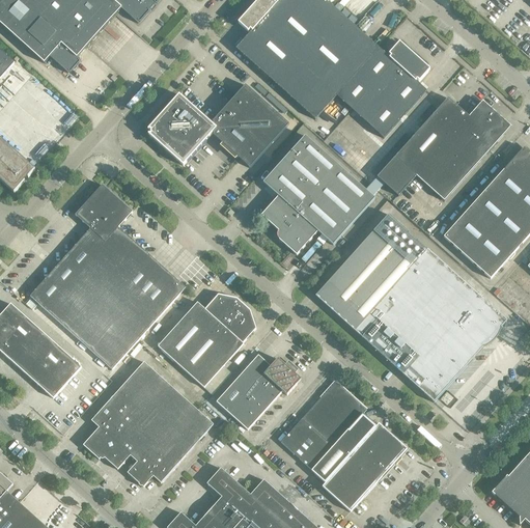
[(0,22),(44,61),(49,55),(67,72),(80,58),(77,55),(120,6),(137,21),(155,0),(0,0),(0,22)]
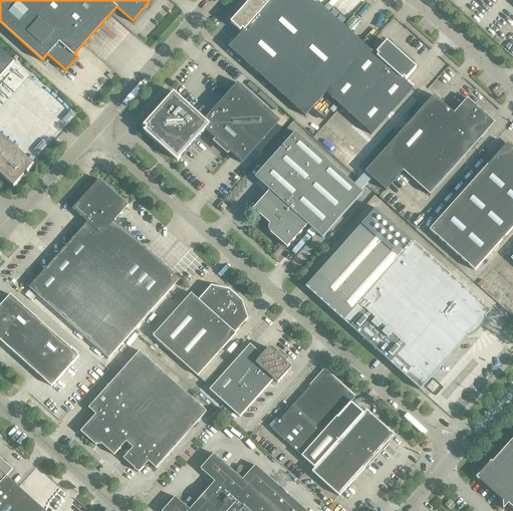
[(412,85),(402,76),(403,74),(405,76),(416,65),(386,38),(375,50),(377,52),(376,53),(316,0),(319,0),(247,0),(230,20),(239,29),(241,26),(243,28),(227,45),(304,113),(324,90),(370,132),(412,85)]
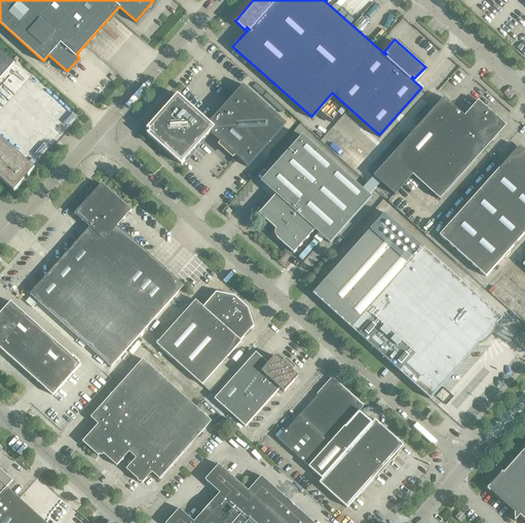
[(0,177),(13,189),(34,166),(0,136),(0,75),(13,60),(0,47),(0,177)]
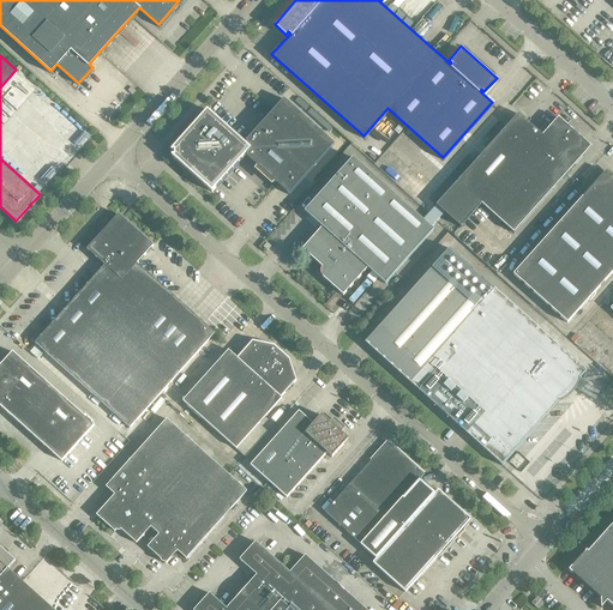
[(288,192),(334,142),(283,96),(245,138),(246,139),(245,142),(206,107),(170,148),(170,153),(211,189),(245,151),(247,152),(246,153),(288,192)]
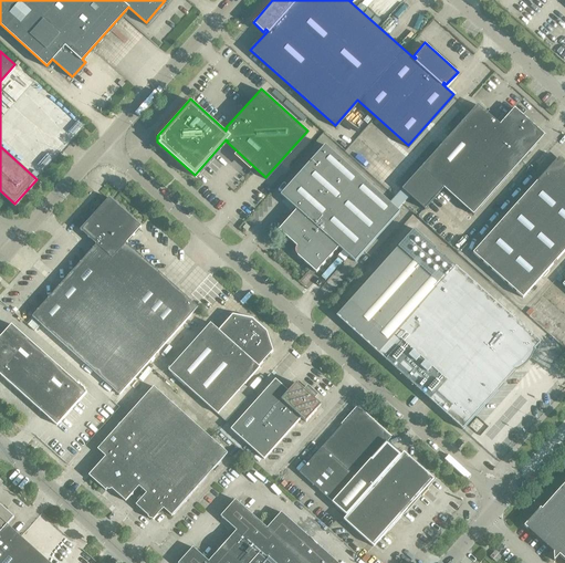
[(472,212),(544,133),(513,105),(499,122),(477,102),(420,165),(472,212)]
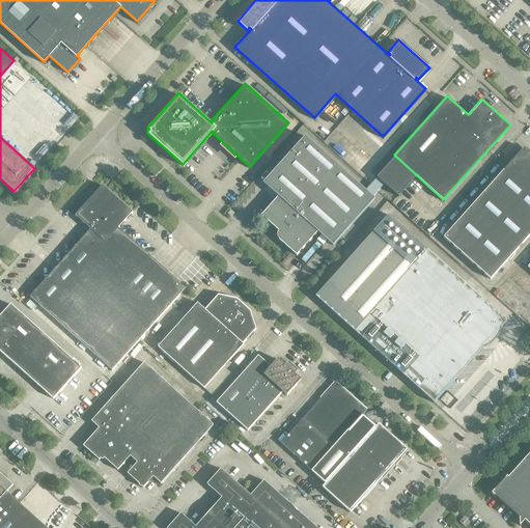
[(332,243),(374,196),(304,134),(262,181),(277,194),(260,213),(277,228),(277,230),(276,231),(276,233),(276,234),(277,235),(278,238),(296,253),(317,229),(332,243)]
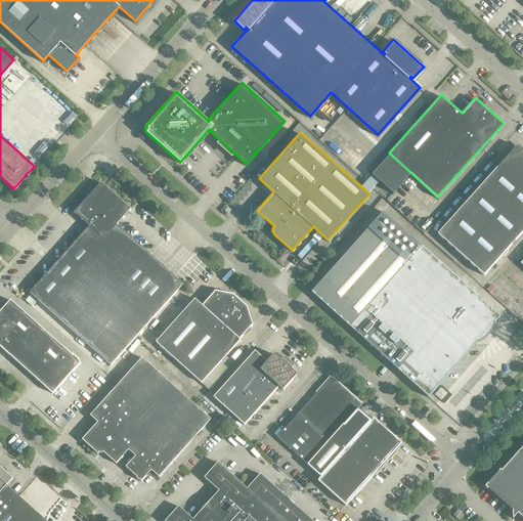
[(483,273),(522,228),(522,149),(516,143),(437,231),(483,273)]
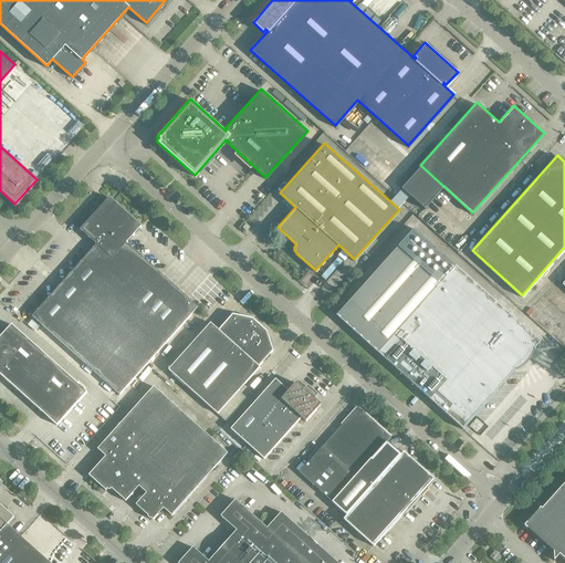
[(125,240),(140,223),(108,195),(80,227),(95,242),(31,313),(118,392),(197,304),(125,240)]
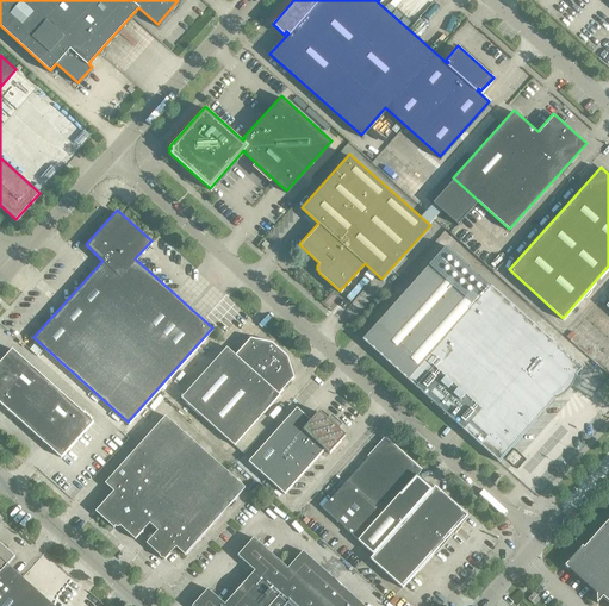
[(446,244),(361,337),(498,458),(554,395),(558,394),(563,392),(565,389),(569,386),(570,383),(575,376),(575,374),(582,366),(446,244)]
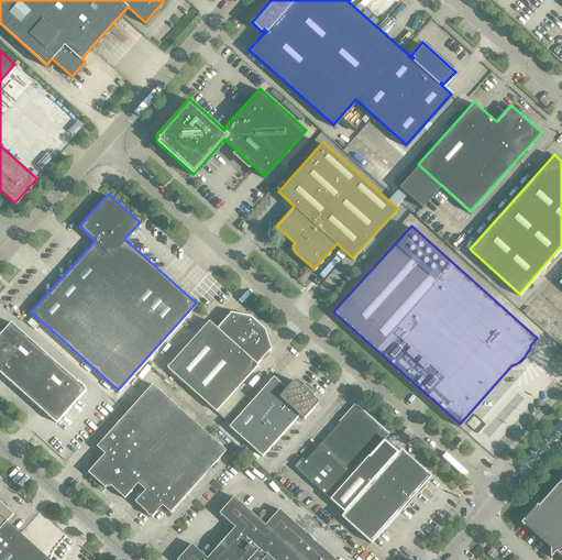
[(256,362),(271,347),(264,327),(250,315),(231,310),(217,326),(208,318),(166,365),(216,409),(257,363),(256,362)]
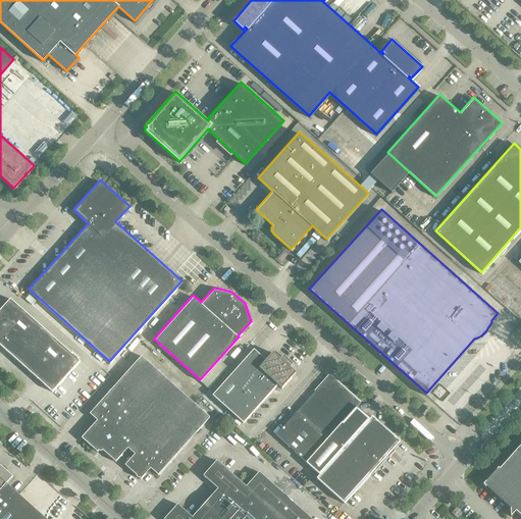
[(0,343),(52,390),(80,359),(9,297),(0,307),(0,343)]
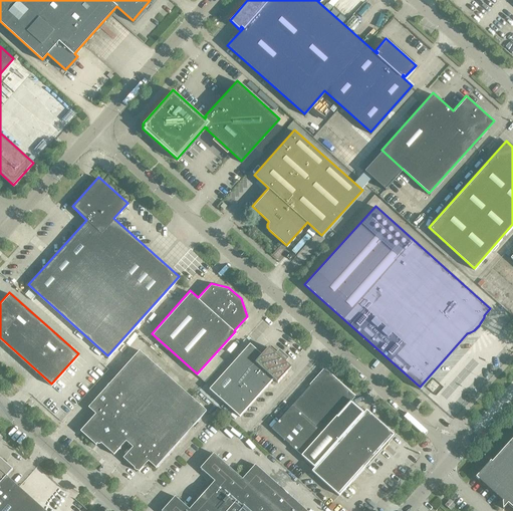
[(209,388),(221,399),(239,415),(273,376),(277,380),(286,369),(286,361),(273,349),(264,349),(261,352),(249,341),(209,388)]
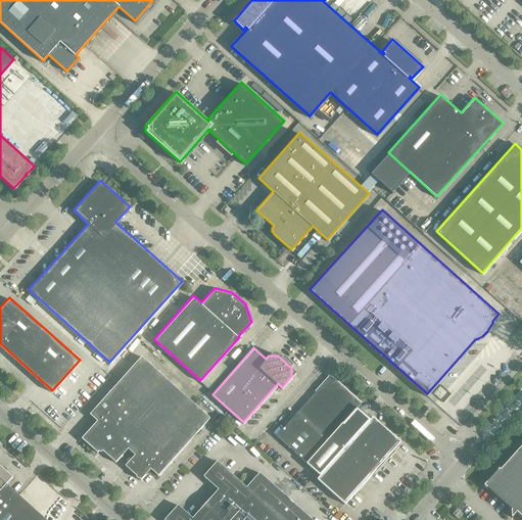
[(157,474),(209,416),(141,355),(89,413),(96,419),(81,436),(97,451),(100,446),(115,461),(128,446),(134,453),(125,464),(140,478),(150,467),(157,474)]
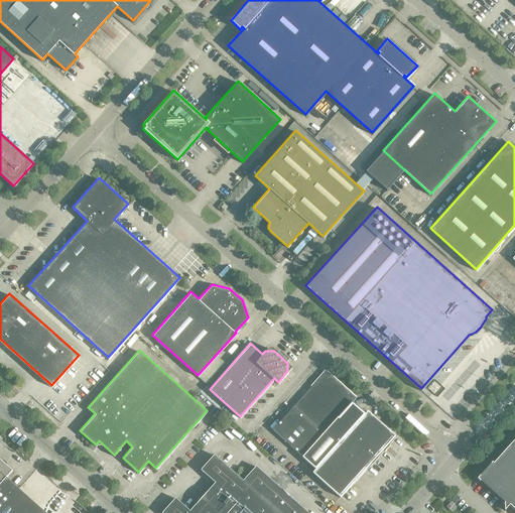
[(352,400),(355,396),(335,378),(331,378),(331,374),(328,371),(323,371),(319,375),(320,379),(316,379),(272,427),(302,455),(352,400)]
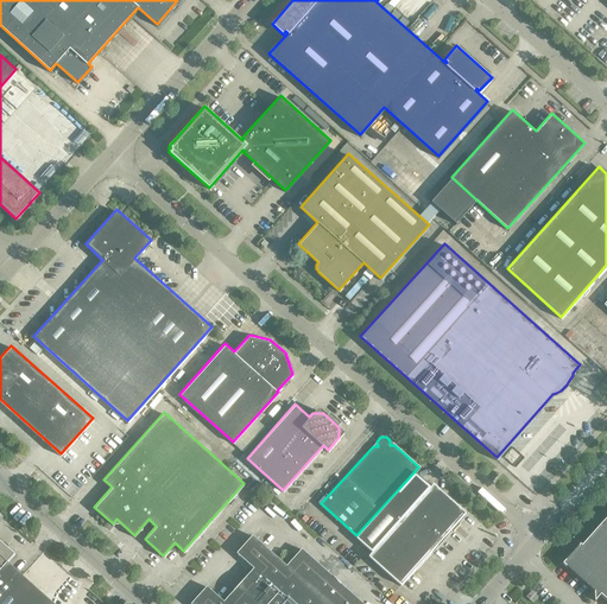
[(415,471),(356,535),(372,550),(368,554),(400,584),(465,512),(432,482),(430,485),(415,471)]
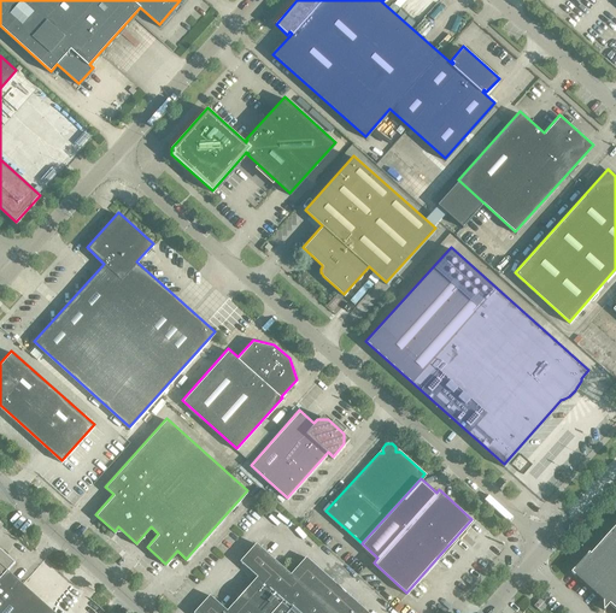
[(588,549),(570,570),(603,599),(603,607),(609,601),(615,607),(615,522),(590,550),(588,549)]
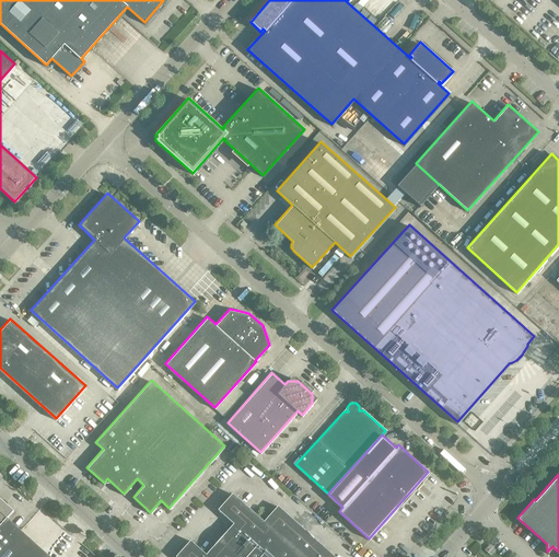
[(218,508),(230,519),(233,522),(206,553),(190,538),(175,555),(177,556),(336,556),(277,505),(264,520),(232,491),(218,508)]
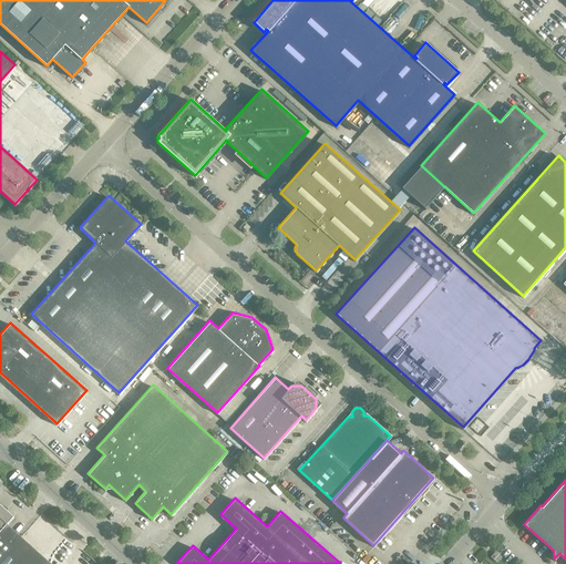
[(0,563),(52,563),(7,523),(13,515),(0,503),(0,563)]
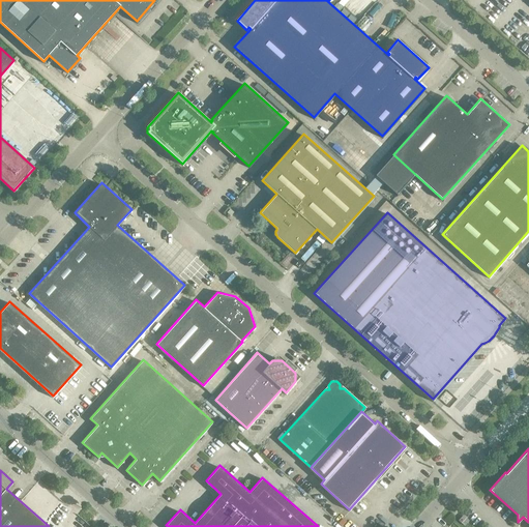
[(468,518),(463,513),(458,518),(464,523),(468,518)]
